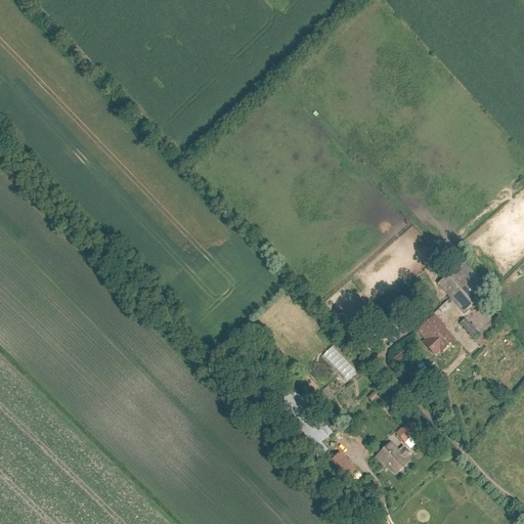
[(464,313),(482,296),(455,267),(438,285),(464,313)]
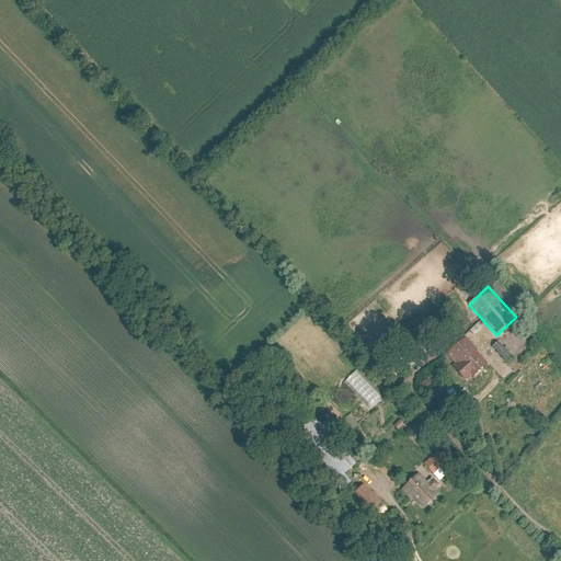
[(473,377),(487,364),(474,351),(476,350),(466,339),(447,355),(456,364),(455,366),(456,367),(455,368),(465,380),(470,375),(473,377)]
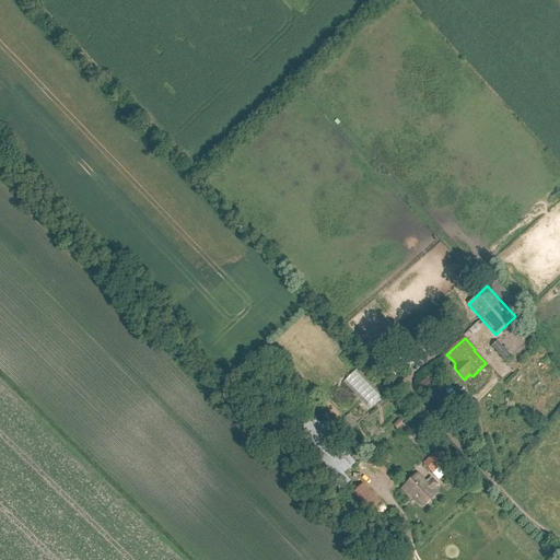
[(508,352),(497,341),(491,347),(506,363),(512,358),(512,357),(513,356),(509,351),(508,352)]
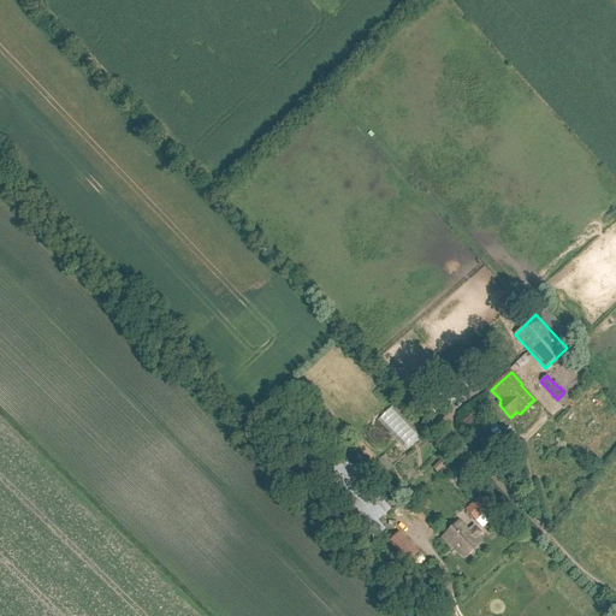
[(442,397),(450,406),(463,392),(455,385),(442,397)]
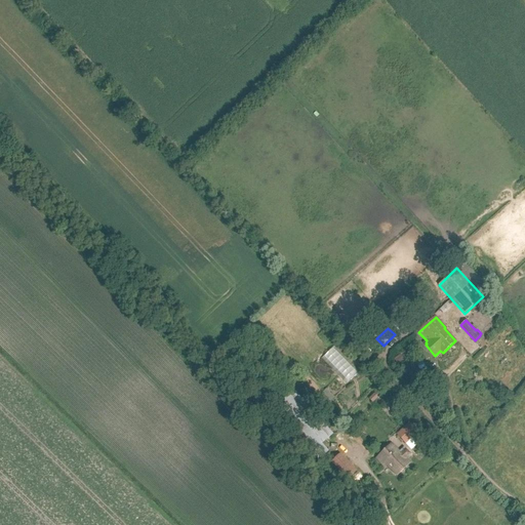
[(319,460),(329,452),(322,444),(333,434),(294,391),(273,409),(319,460)]
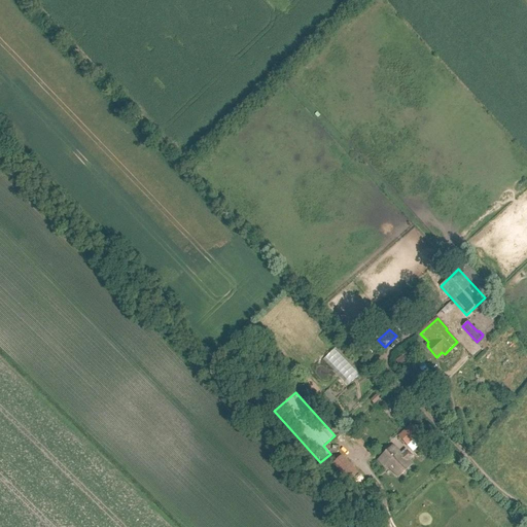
[(370,401),(374,405),(379,399),(375,396),(370,401)]
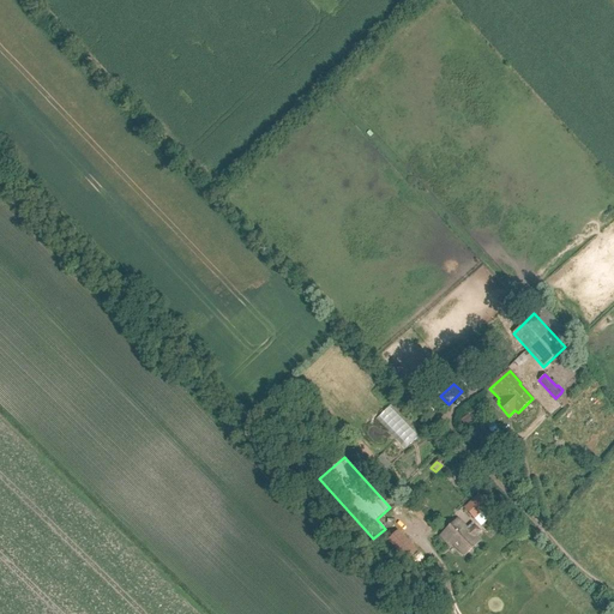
[(470,504),(465,510),(473,518),(479,512),(486,506),(477,498),(470,504)]
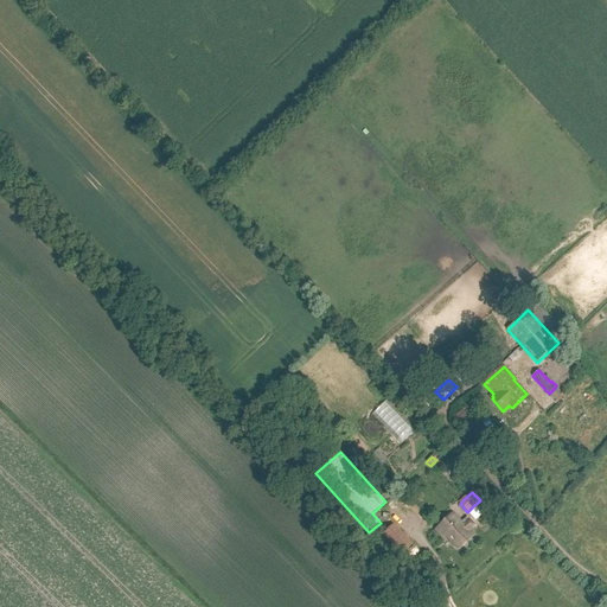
[(462,524),(452,513),(435,530),(445,541),(447,538),(459,550),(474,536),(468,530),(473,525),(468,519),(462,524)]
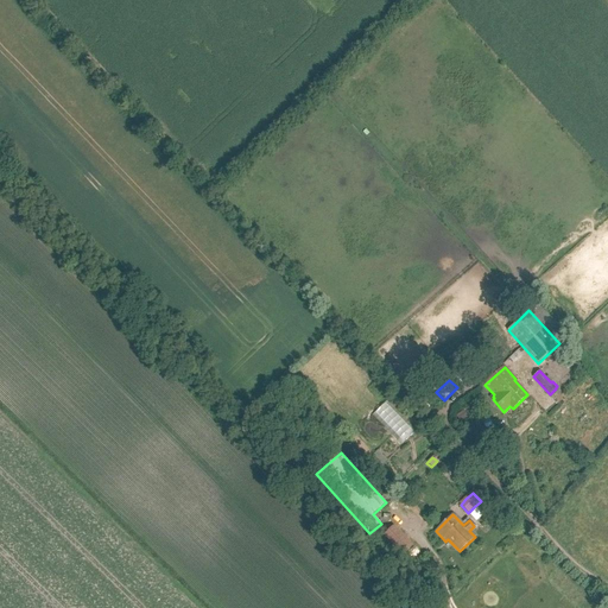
[(396,537),(388,527),(382,533),(391,543),(404,555),(412,546),(400,533),(396,537)]
